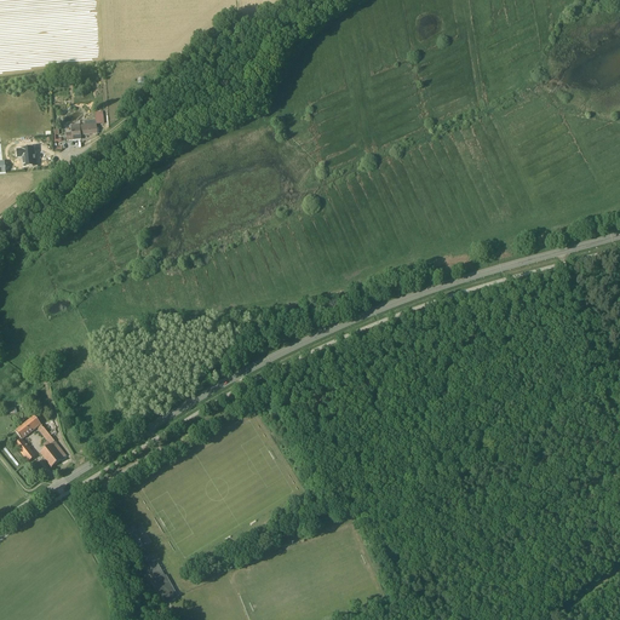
[(98,135),(97,125),(97,121),(85,122),(86,126),(80,127),(81,136),(98,135)]
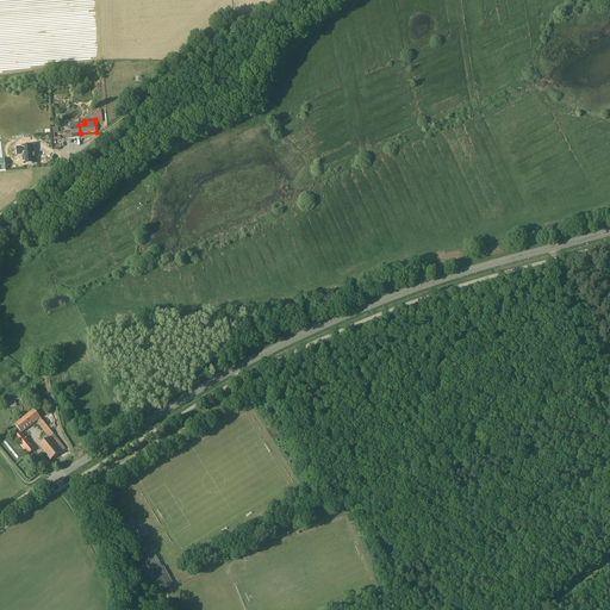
[(80,134),(79,125),(79,124),(76,124),(78,125),(72,126),(72,131),(66,132),(67,139),(80,138),(80,134)]
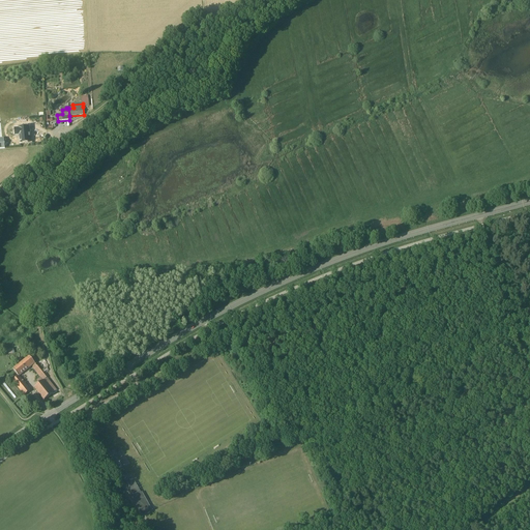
[(21,143),(29,143),(28,135),(29,135),(29,127),(20,128),(15,128),(16,136),(20,136),(21,143)]
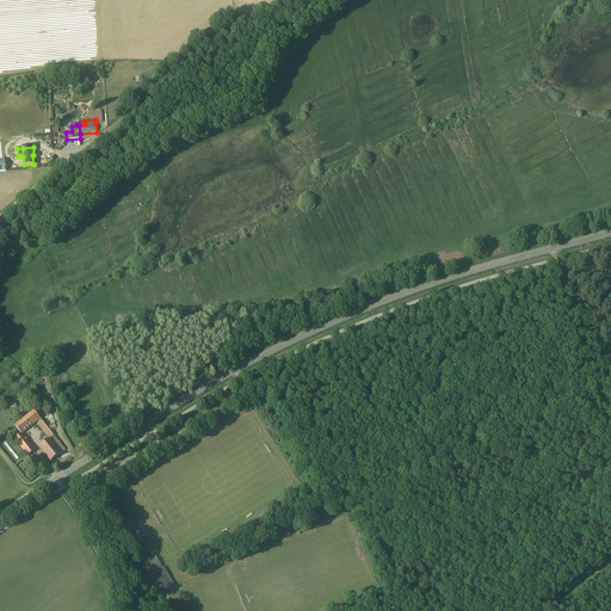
[(0,171),(10,171),(10,170),(12,170),(12,165),(10,165),(8,160),(0,160),(0,171)]
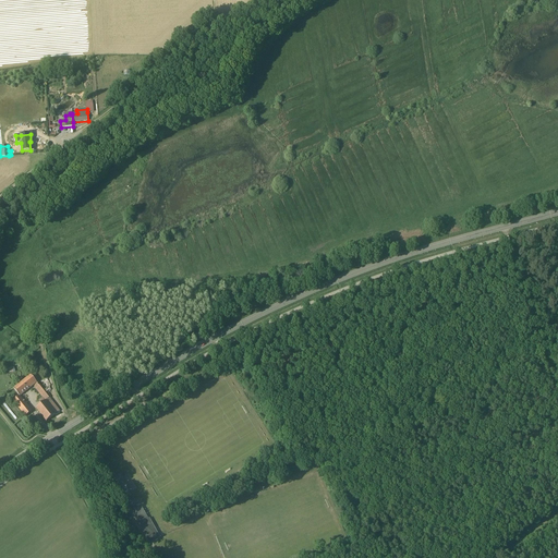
[(20,396),(34,385),(37,381),(32,375),(14,388),(20,396)]
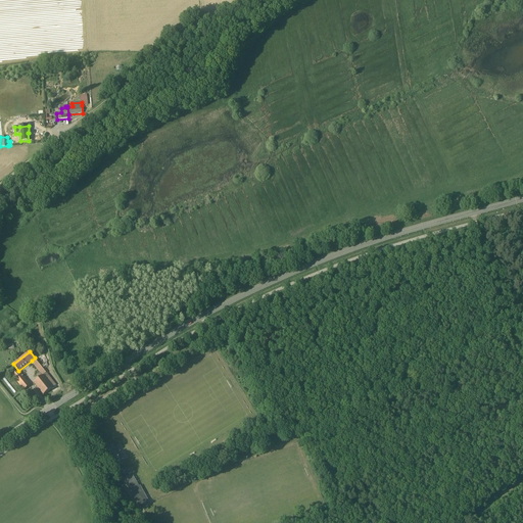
[(46,373),(35,358),(32,361),(33,362),(33,363),(42,375),(46,373)]
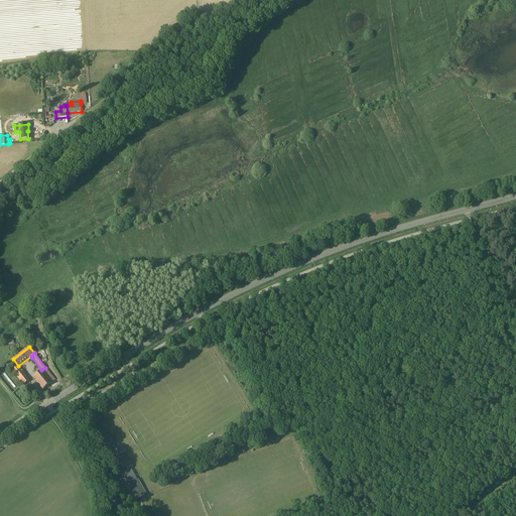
[(29,380),(18,366),(12,370),(23,385),(29,380)]
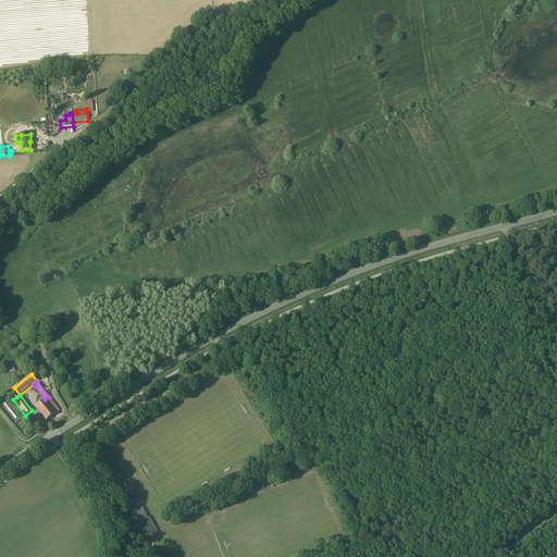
[(36,407),(46,421),(59,410),(49,397),(45,399),(36,407)]
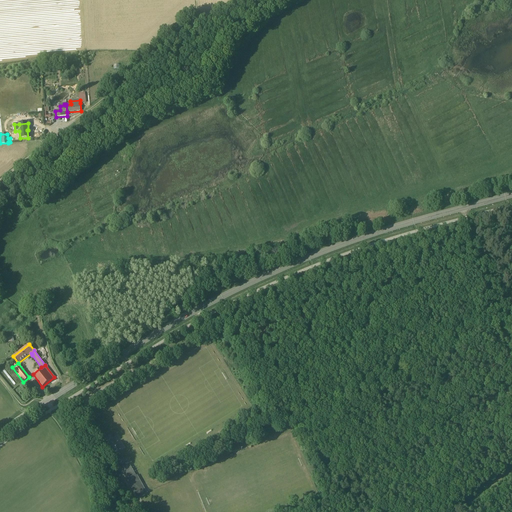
[(129,463),(121,468),(133,490),(135,495),(138,499),(147,493),(145,489),(138,476),(137,477),(129,463)]
